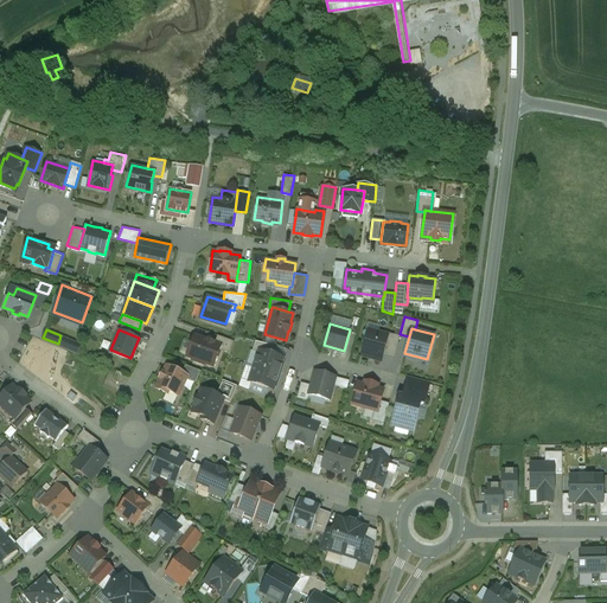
[(377,333),(369,331),(363,354),(381,359),(382,352),(388,333),(387,333),(377,331),(377,333)]
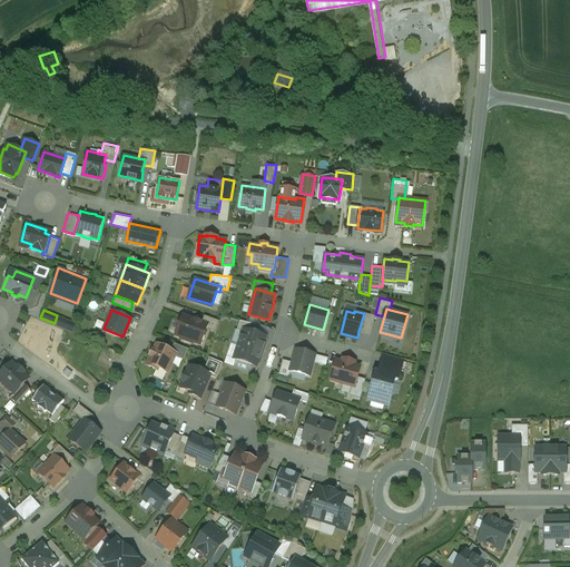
[(375,314),(364,312),(363,313),(364,313),(359,331),(370,334),(375,314)]
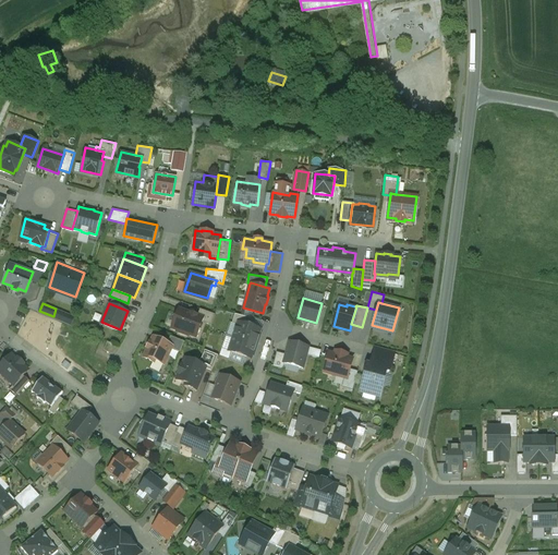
[(197,314),(179,308),(172,326),(181,329),(180,332),(187,334),(189,332),(196,335),(202,320),(203,316),(197,314)]
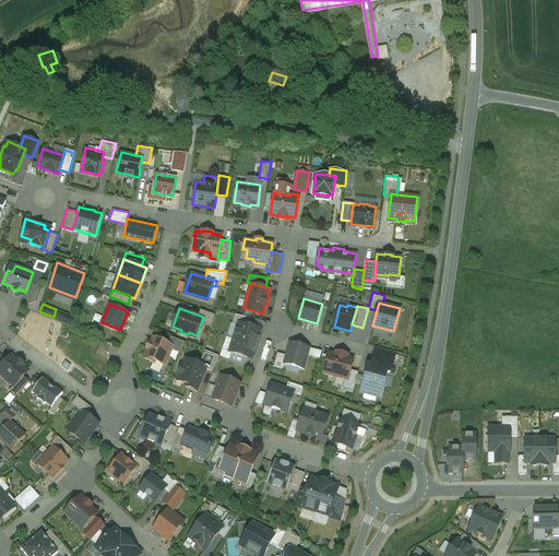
[(215,314),(200,308),(198,315),(203,317),(202,320),(212,324),(215,314)]
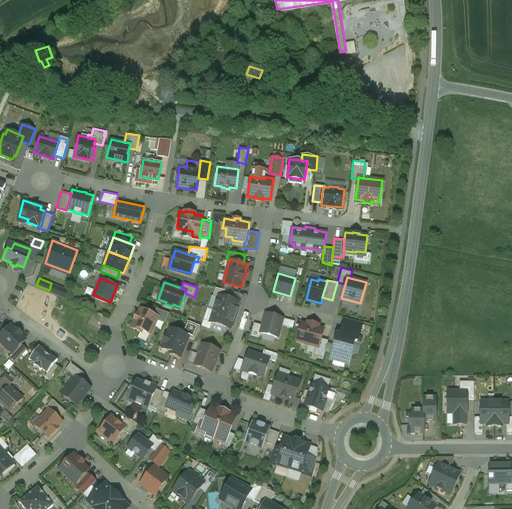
[(68,290),(60,286),(57,293),(65,297),(68,290)]
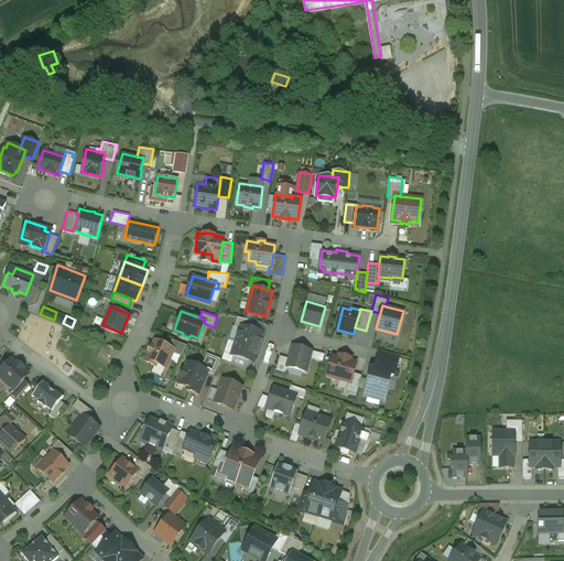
[(256,321),(237,315),(235,325),(240,326),(240,324),(253,328),(256,321)]
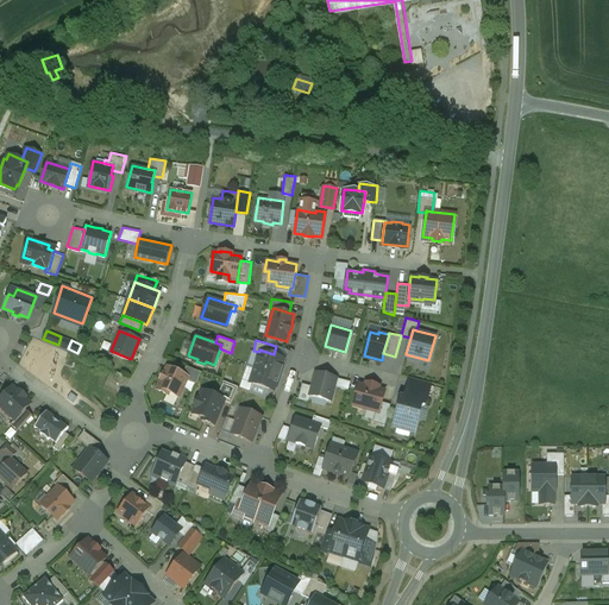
[(259,352),(255,365),(280,373),(284,358),(274,354),(259,350),(259,352)]
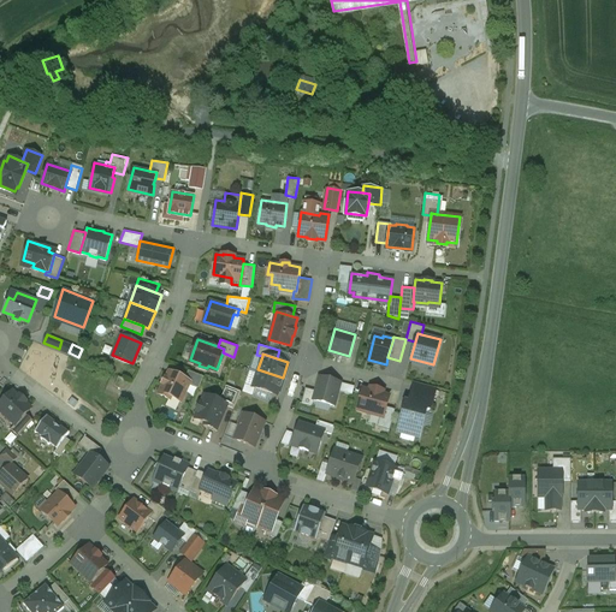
[(203,375),(188,369),(184,378),(189,380),(189,382),(199,387),(203,375)]
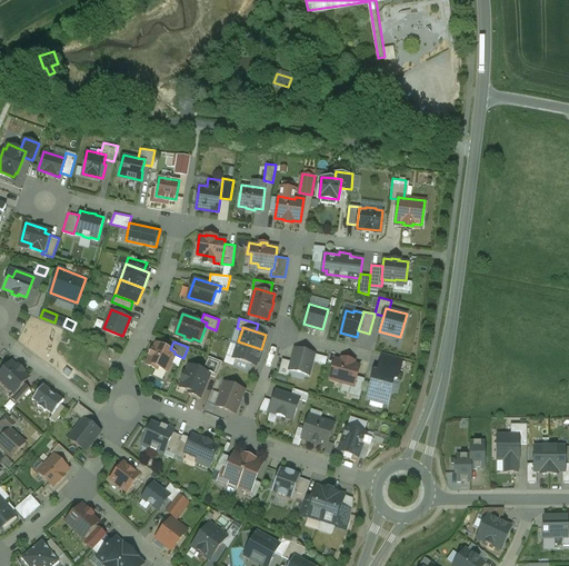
[(261,349),(238,341),(233,356),(256,364),(261,349)]
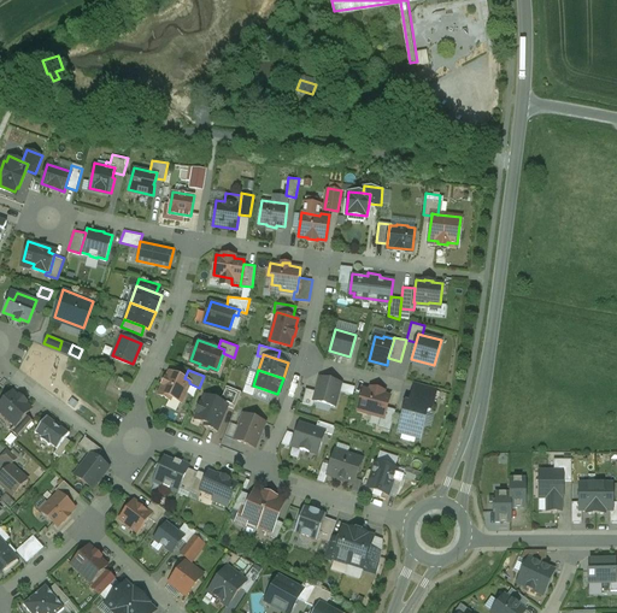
[(184,378),(170,371),(166,377),(165,377),(163,383),(164,383),(159,393),(169,399),(170,396),(181,401),(189,383),(189,381),(184,378)]
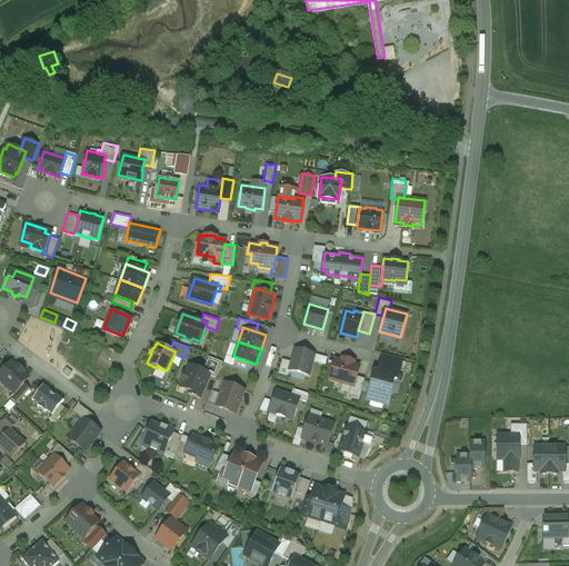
[(116,349),(109,347),(106,356),(111,358),(116,349)]
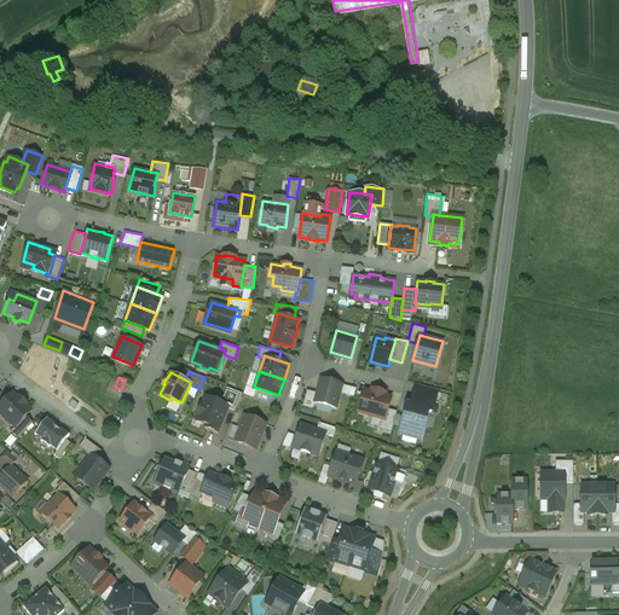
[(342,383),(322,377),(314,400),(336,406),(342,383)]
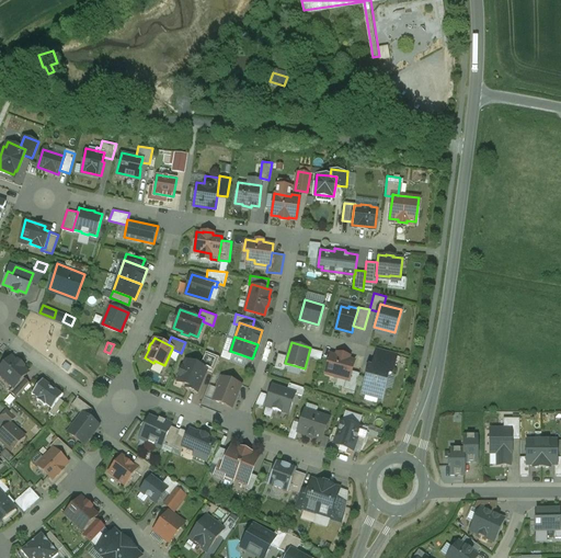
[(219,355),(206,350),(203,359),(205,360),(203,366),(206,367),(206,368),(213,372),(219,355)]
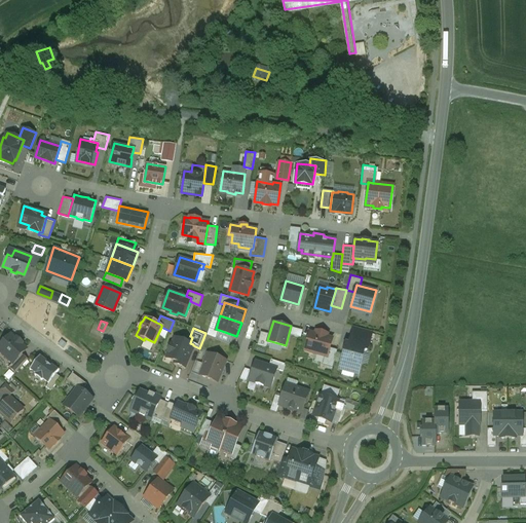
[(371,332),(353,328),(351,337),(354,338),(368,342),(371,332)]
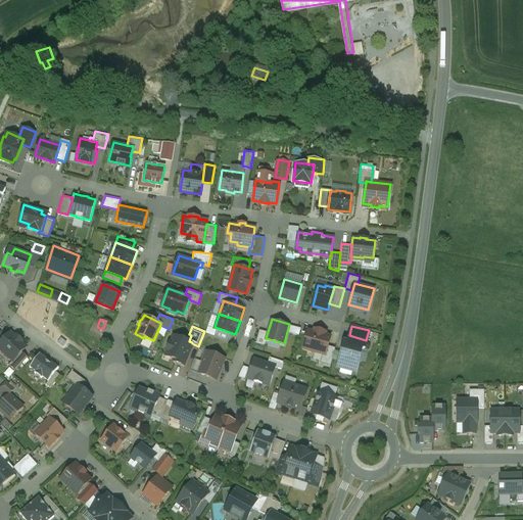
[(325,331),(315,328),(314,331),(308,329),(303,347),(323,352),(325,352),(327,344),(330,335),(325,334),(325,331)]
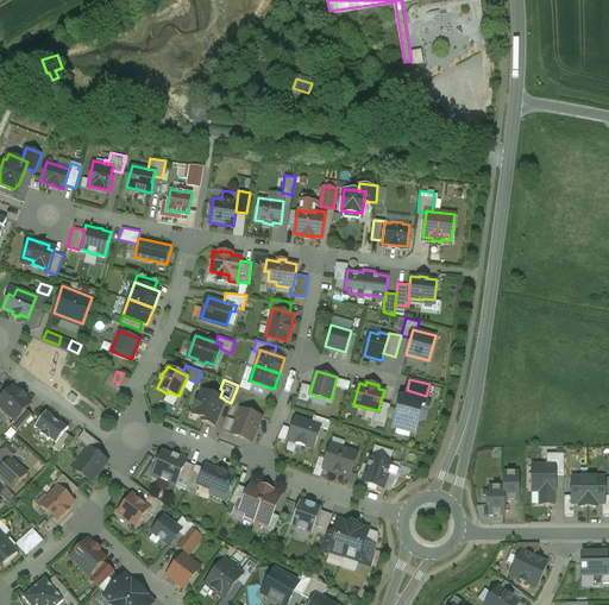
[(18,390),(13,385),(0,398),(0,404),(14,418),(16,418),(25,408),(31,402),(25,397),(26,396),(19,389),(18,390)]
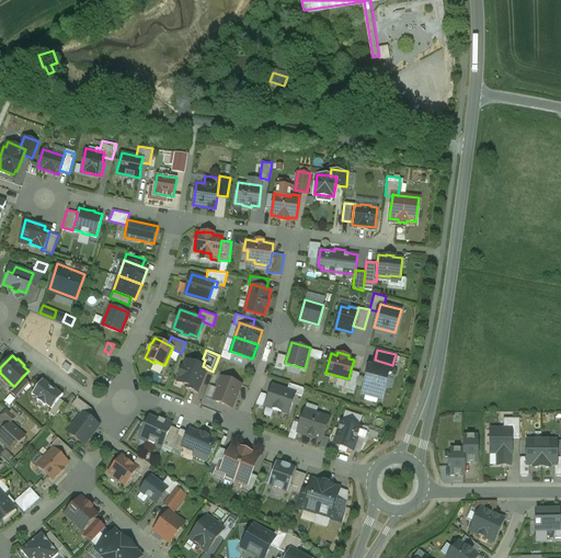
[(203,366),(186,360),(183,367),(182,366),(180,374),(180,375),(182,376),(183,379),(182,382),(187,384),(186,385),(197,390),(206,368),(206,367),(203,366)]
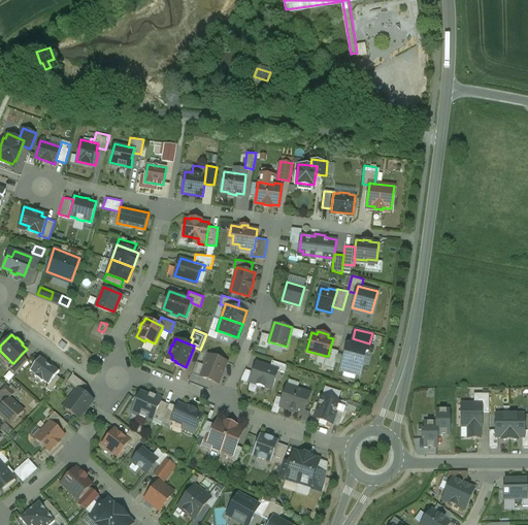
[(354,347),(348,345),(341,368),(359,372),(365,350),(367,350),(369,343),(356,339),(354,347)]
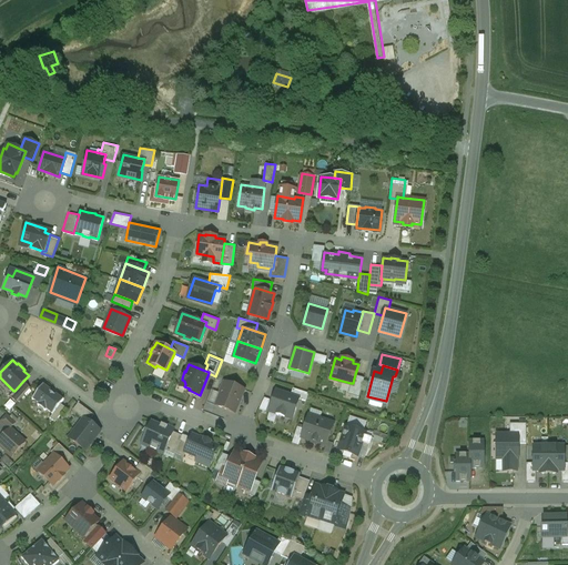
[(364,376),(355,374),(353,383),(351,383),(348,393),(359,395),(364,376)]
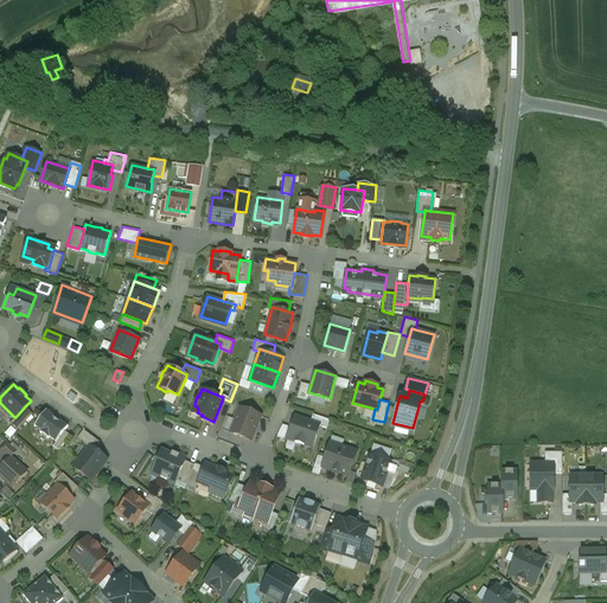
[(261,415),(240,405),(235,416),(236,418),(231,431),(250,438),(261,415)]
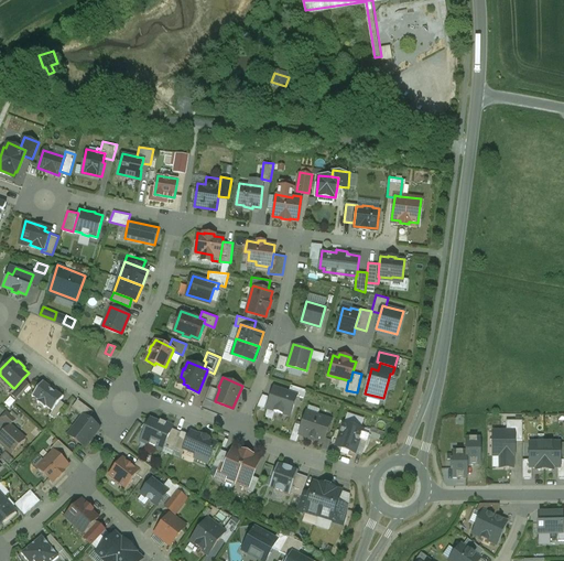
[(23,378),(14,388),(13,388),(10,392),(17,398),(30,384),(23,378)]
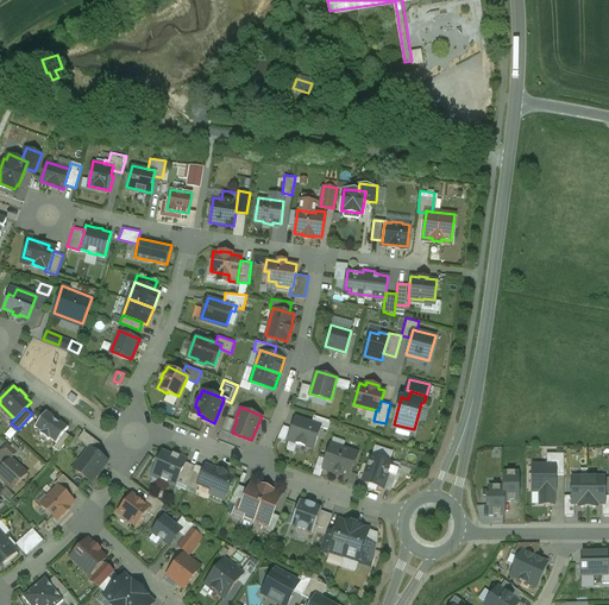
[(54,416),(46,411),(48,410),(46,409),(35,426),(36,426),(42,430),(41,433),(48,439),(50,436),(56,441),(56,442),(64,430),(68,426),(67,427),(60,421),(58,422),(54,417),(54,416)]
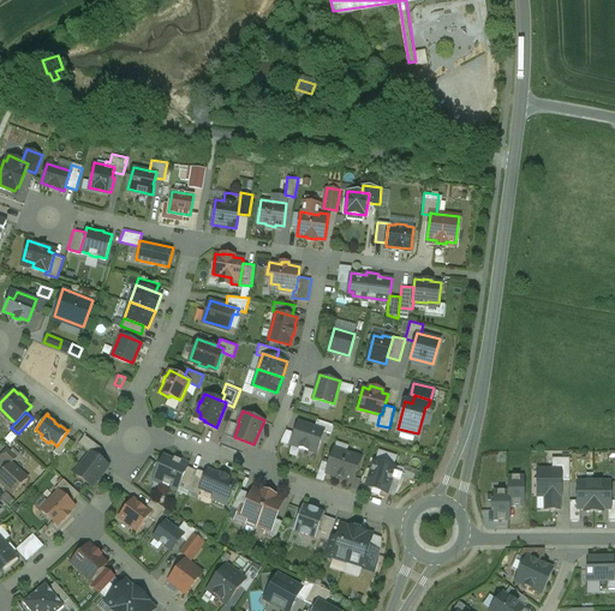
[(334,424),(317,419),(315,425),(315,426),(323,430),(330,432),(334,424)]
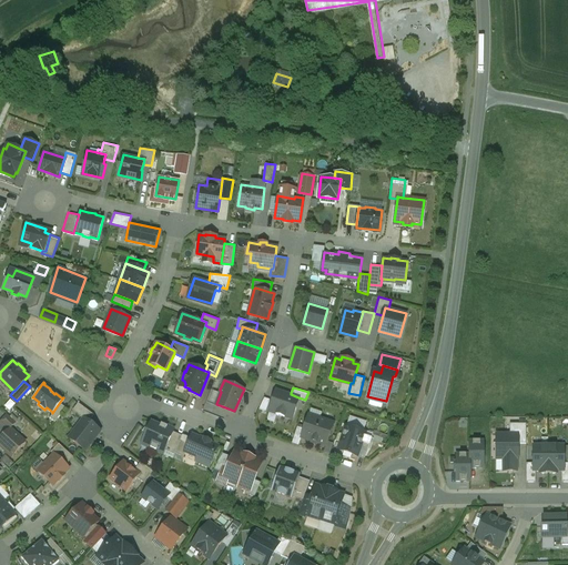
[(284,392),(276,390),(273,400),(272,399),(269,409),(276,412),(275,413),(285,415),(285,414),(293,417),(296,406),(295,406),(298,397),(291,394),(291,393),(284,391),(284,392)]
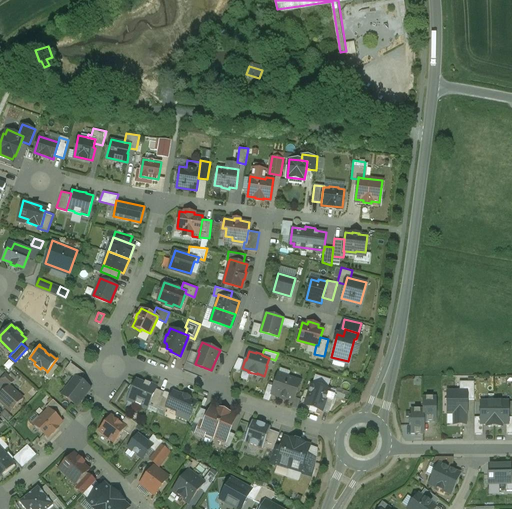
[(47,372),(45,375),(49,379),(59,366),(54,362),(47,372)]
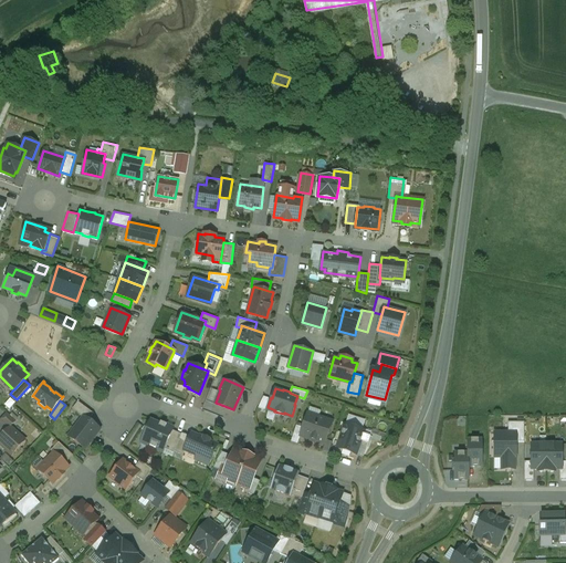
[(94,413),(77,400),(72,407),(84,416),(88,419),(94,413)]
